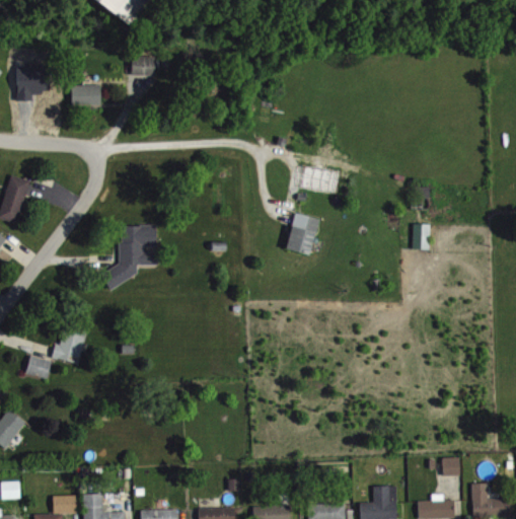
[(95,0),(131,24),(147,0),(95,0)]
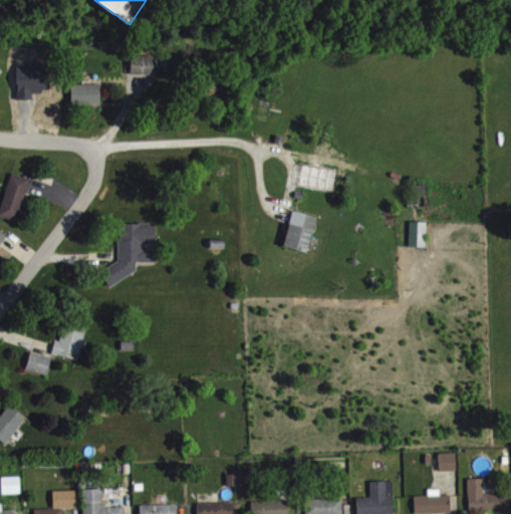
[(154,55),(130,55),(130,73),(153,74),(154,55)]
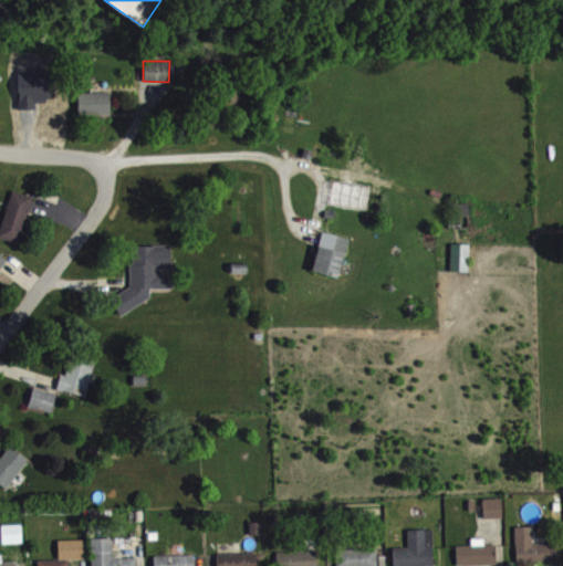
[(110,114),(110,92),(77,93),(77,115),(110,114)]
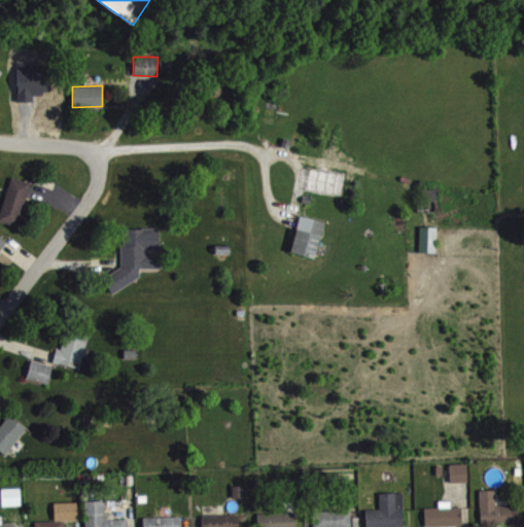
[(0,222),(18,226),(30,182),(10,177),(0,214),(0,222)]
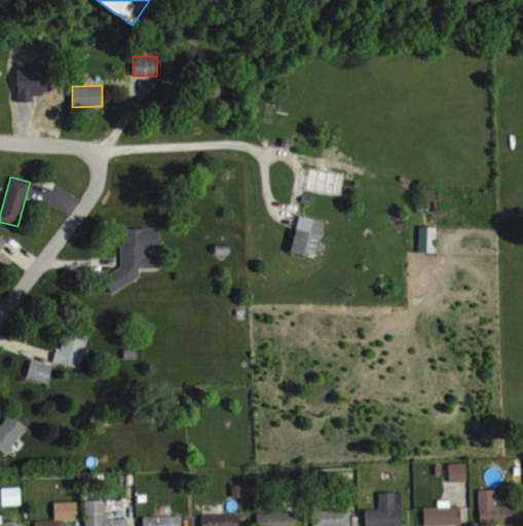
[(324,222),(299,215),(289,251),(313,258),(324,222)]
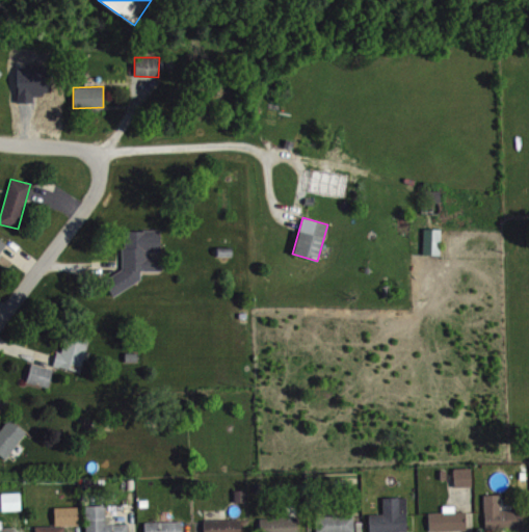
[(441,230),(423,229),(423,255),(440,255),(441,230)]
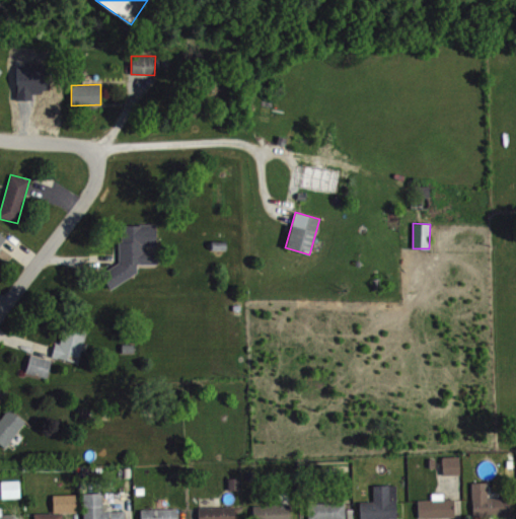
[(120,225),(121,269),(105,269),(106,281),(138,281),(138,265),(158,264),(158,251),(145,252),(145,245),(156,245),(156,224),(120,225)]
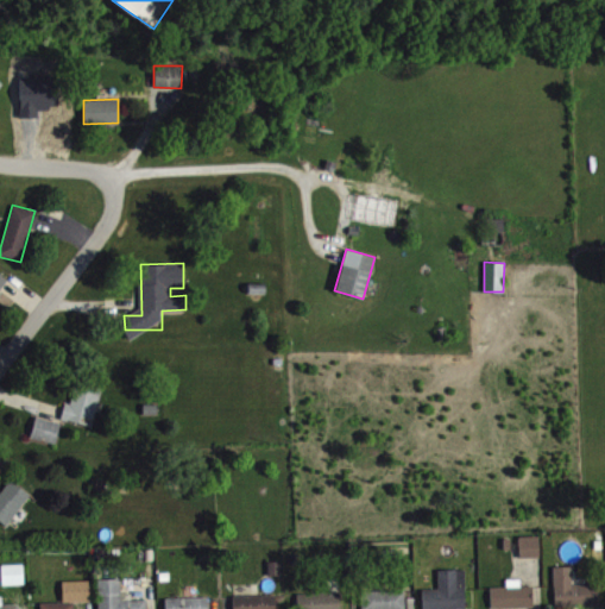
[(93,427),(101,389),(76,383),(70,403),(64,402),(61,419),(93,427)]
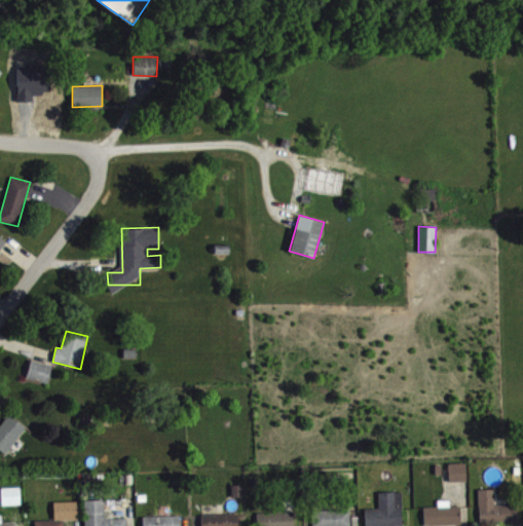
[(51,364),(30,361),(27,378),(48,382),(51,364)]
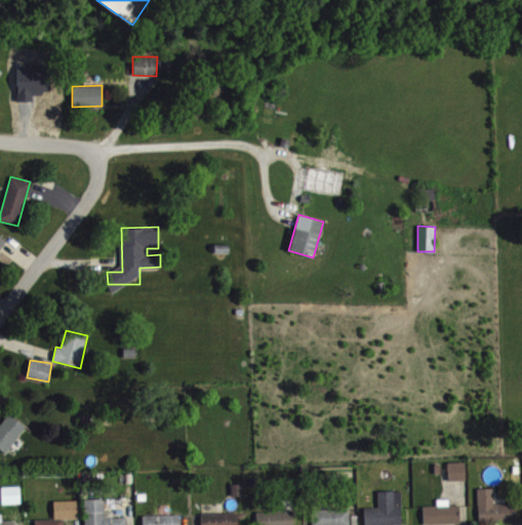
[(0,448),(6,453),(26,426),(6,412),(0,421),(0,448)]
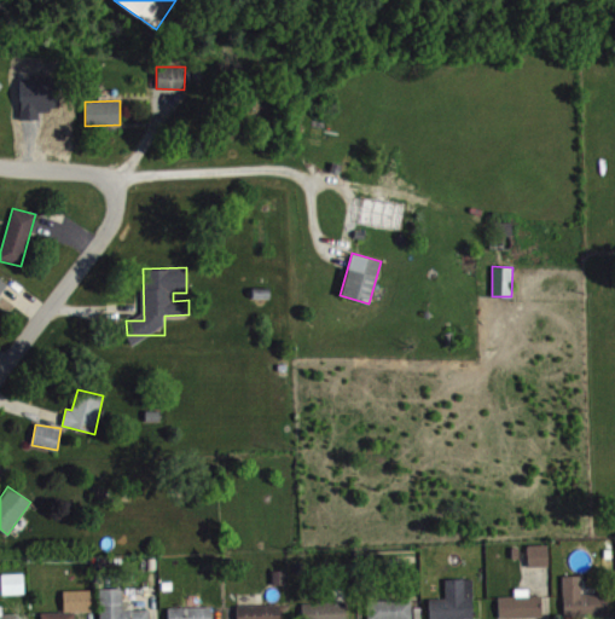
[(528,545),(528,567),(547,566),(547,545),(528,545)]
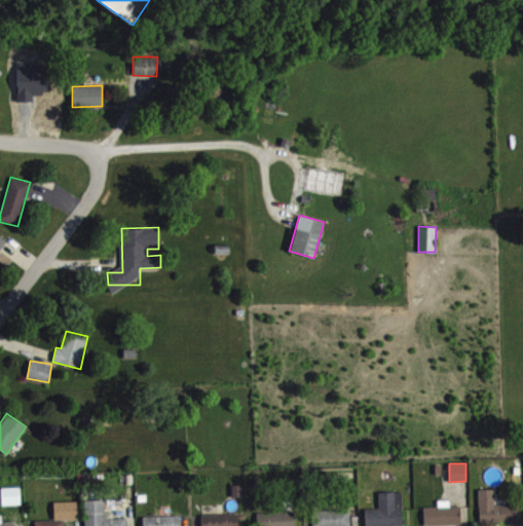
[(1,504),(21,504),(20,487),(0,488),(1,504)]
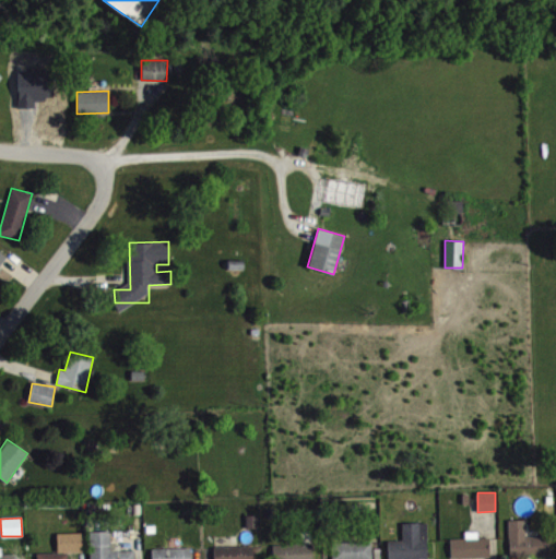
[(509,557),(549,556),(548,535),(525,536),(525,520),(508,520),(509,557)]
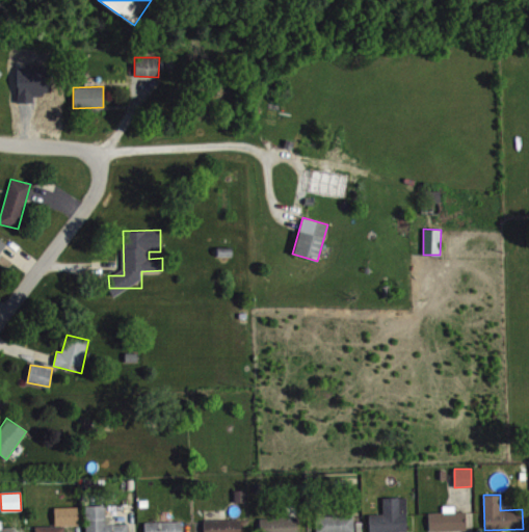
[(406,498),(382,498),(384,514),(369,514),(369,531),(406,531),(407,531),(406,498)]
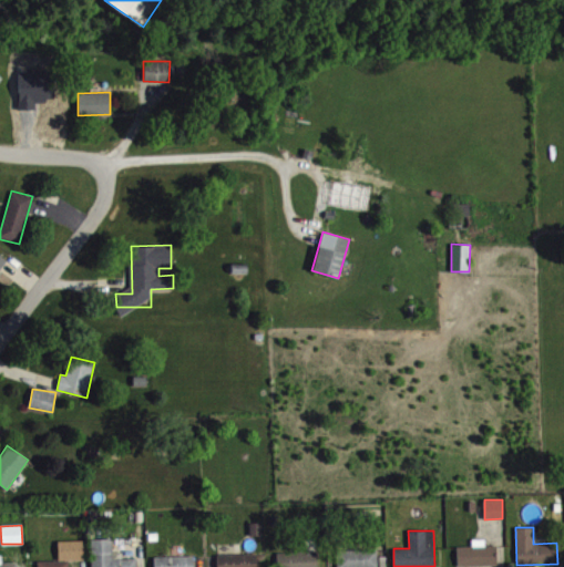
[(112,559),(112,538),(91,539),(91,566),(136,566),(136,558),(112,559)]
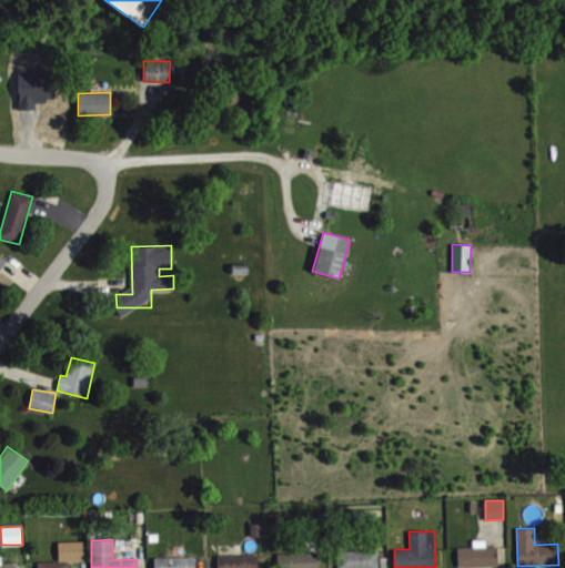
[(457,548),(458,567),(497,567),(497,546),(486,547),(485,540),(473,540),(473,547),(457,548)]
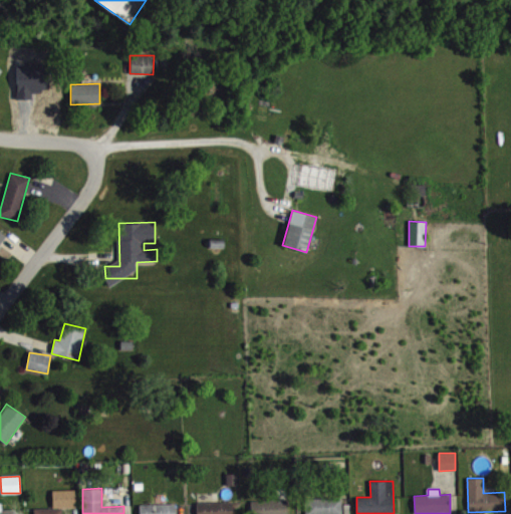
[(33,513),(62,513),(62,508),(75,507),(75,490),(52,490),(53,509),(33,509),(33,513)]
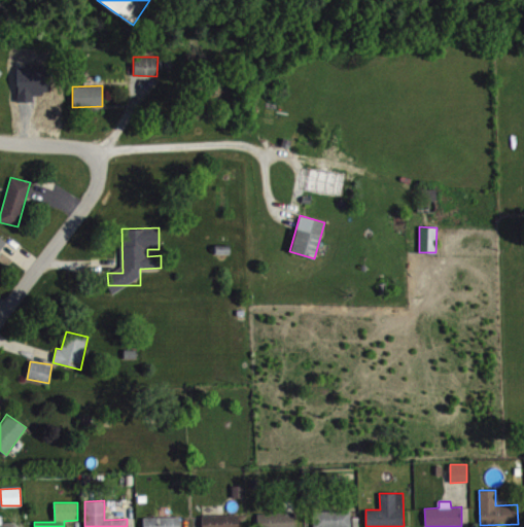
[(350,526),(350,511),(313,512),(312,526),(350,526)]
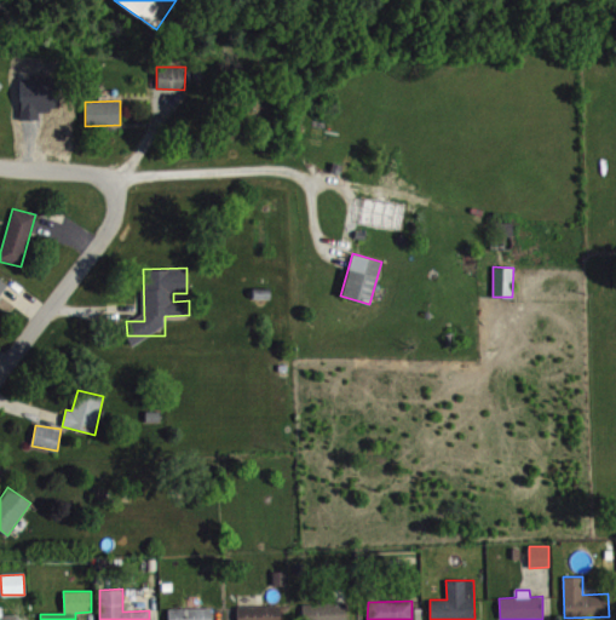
[(346,619),(346,603),(303,604),(303,619),(346,619)]
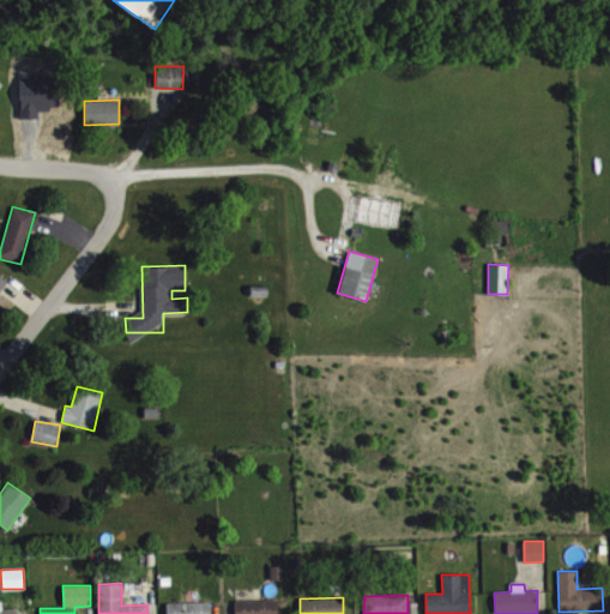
[(277,613),(277,600),(234,601),(234,613),(277,613)]
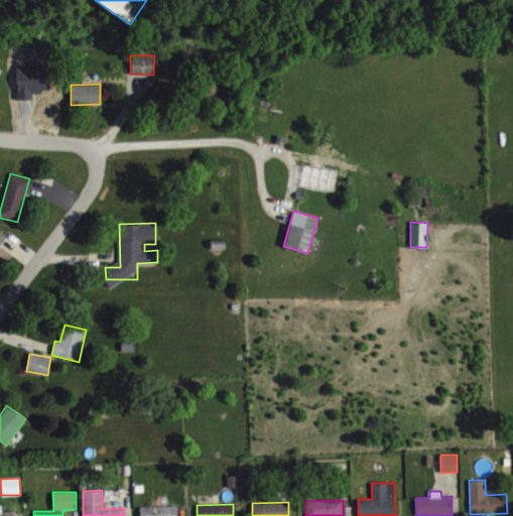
[(0,515),(14,515),(15,512),(1,512),(1,506),(0,506),(0,515)]
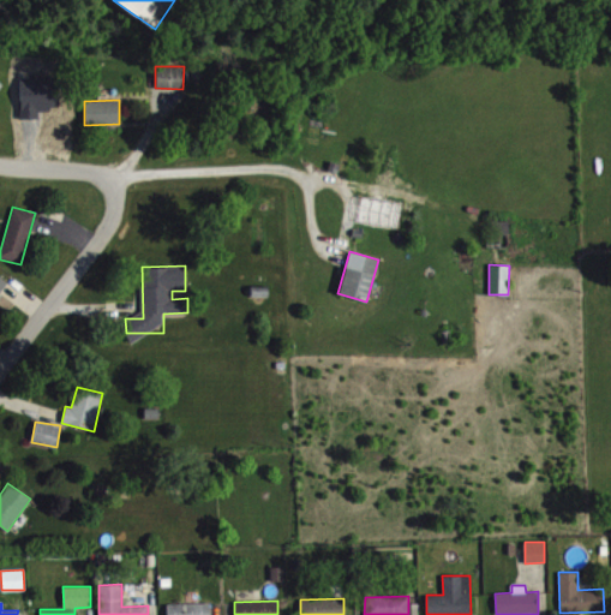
[(209,614),(210,603),(167,604),(166,614),(209,614)]
